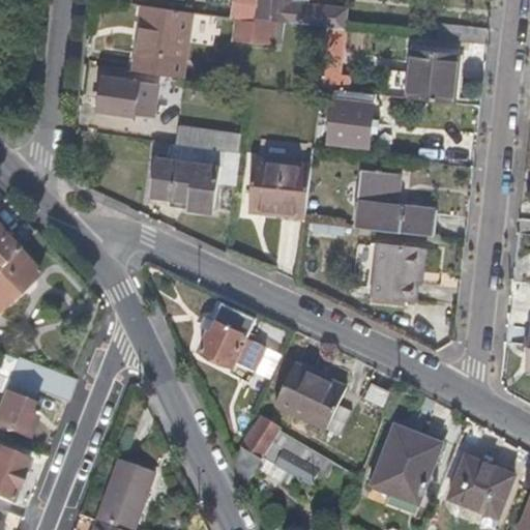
[(310,0),(255,0),(255,5),(253,18),(271,21),(291,23),(298,24),(326,27),(342,29),(343,29),(345,10),(308,5),(310,0)]
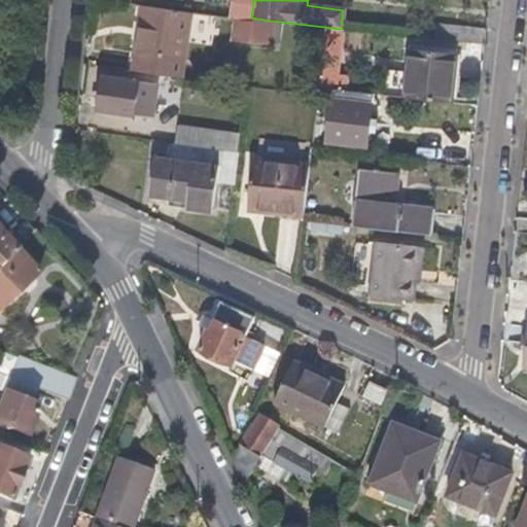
[(133,69),(141,4),(133,3),(125,68),(133,69)]
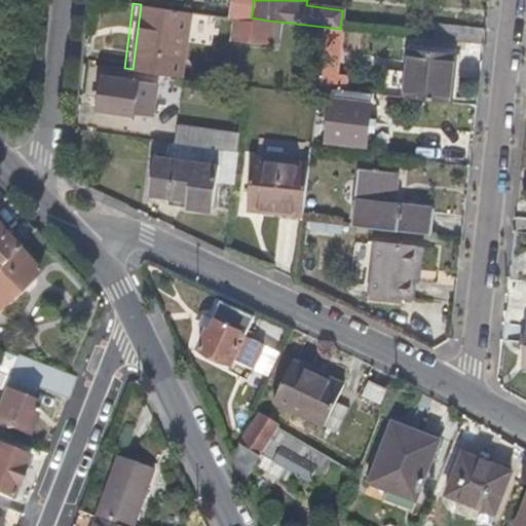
[(181,76),(189,10),(141,4),(133,69),(181,76)]
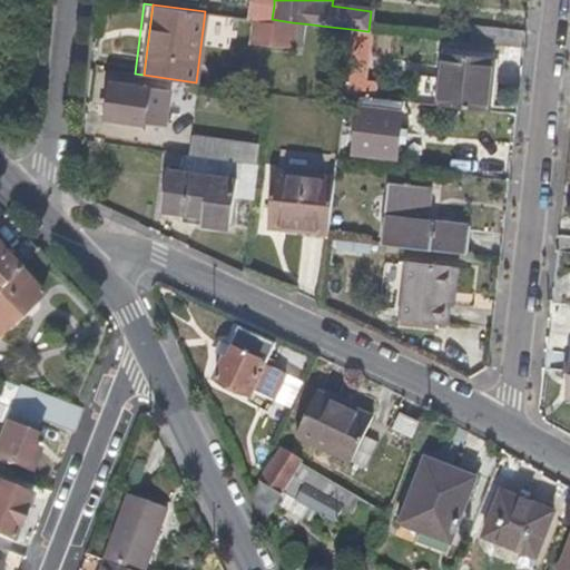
[(290,46),(292,31),(292,22),(272,19),(253,19),(253,22),(249,41),(290,46)]
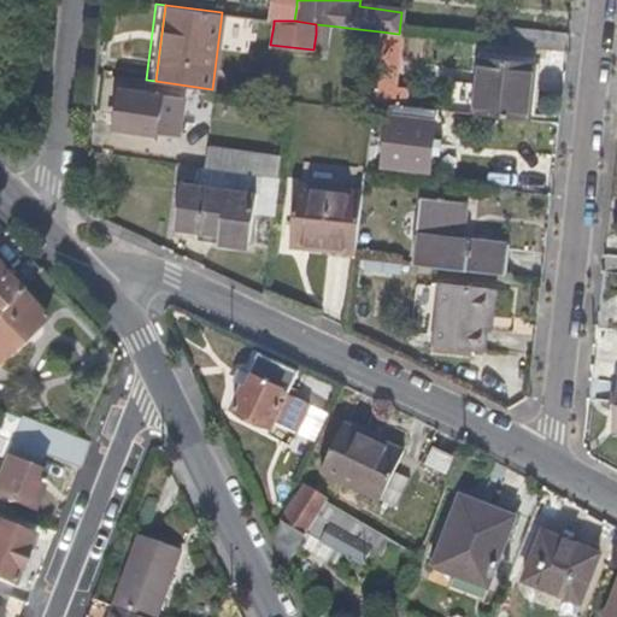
[(338,37),(339,27),(316,24),(316,34),(338,37)]
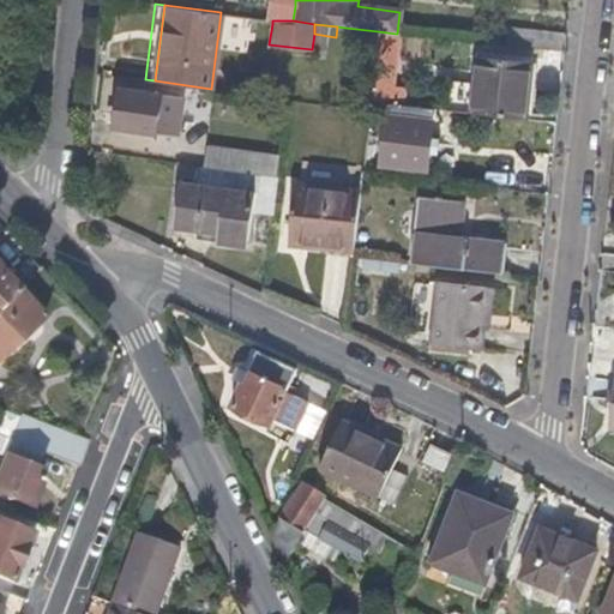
[(561,50),(563,32),(507,26),(505,44),(541,49),(561,50)]
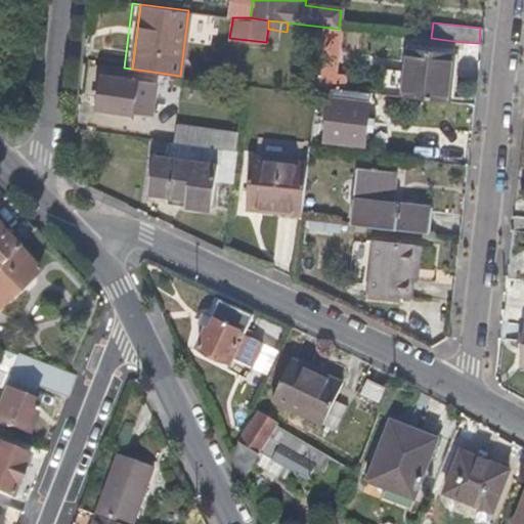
[(333,75),(338,29),(322,27),(316,87),(342,90),(343,77),(333,75)]
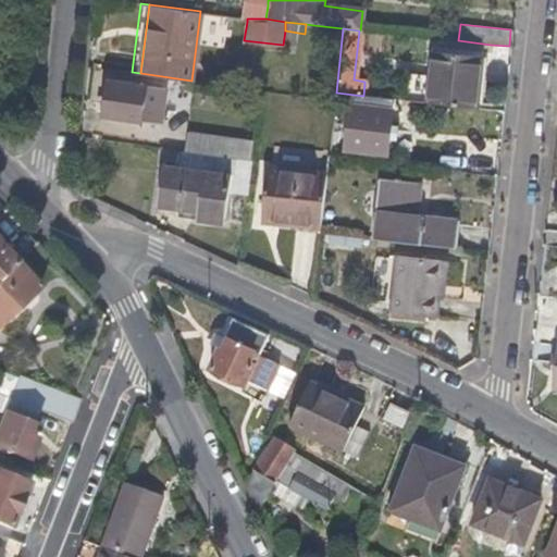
[(475,108),(481,58),(432,53),(431,75),(428,102),(475,108)]
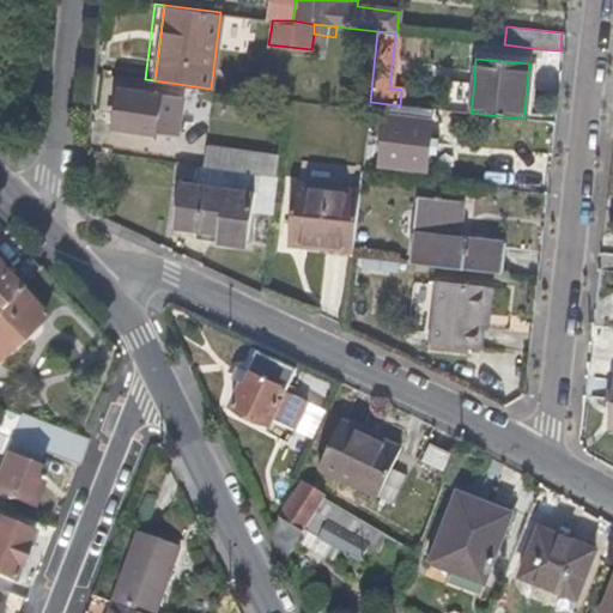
[(278,93),(280,82),(269,82),(268,92),(278,93)]
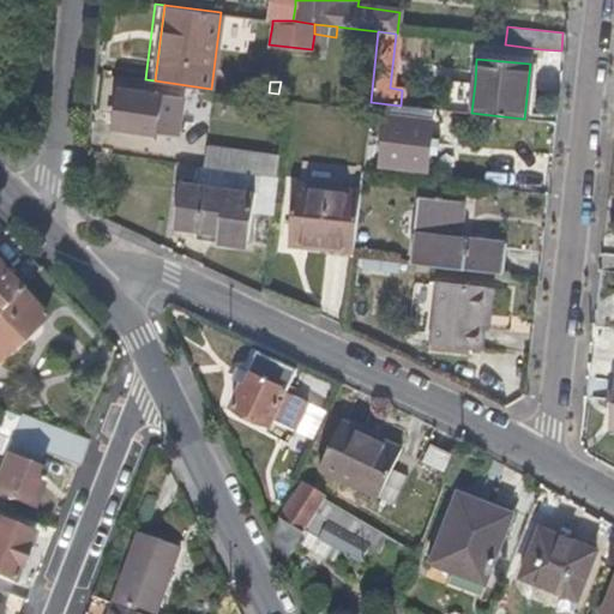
[(160,116),(163,96),(119,89),(114,128),(173,137),(175,120),(160,116)]
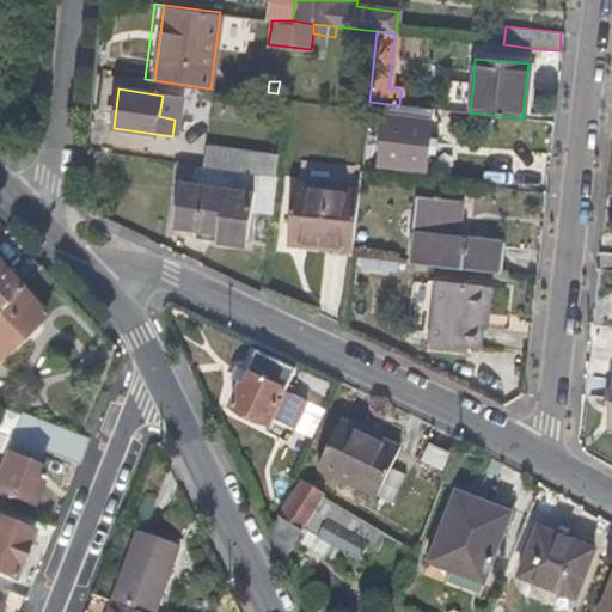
[(424,169),(429,123),(385,117),(379,163),(424,169)]
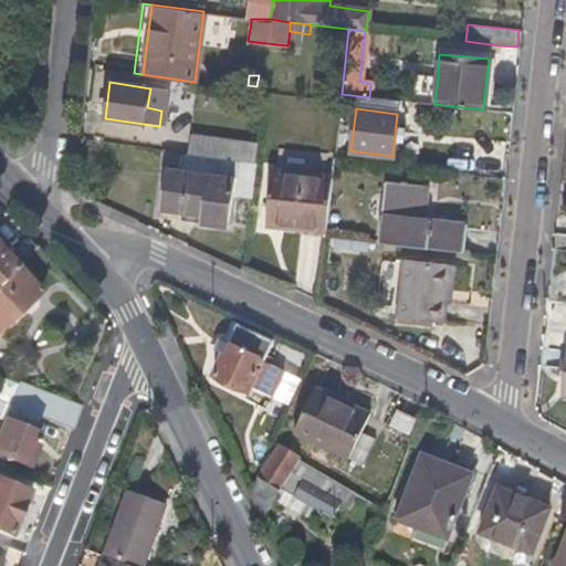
[(257,161),(259,143),(196,135),(192,153),(257,161)]
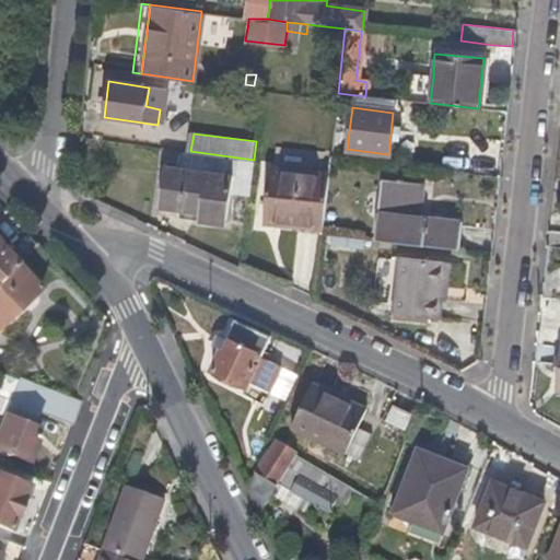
[(222,219),(228,168),(164,162),(160,205),(200,209),(200,217),(222,219)]
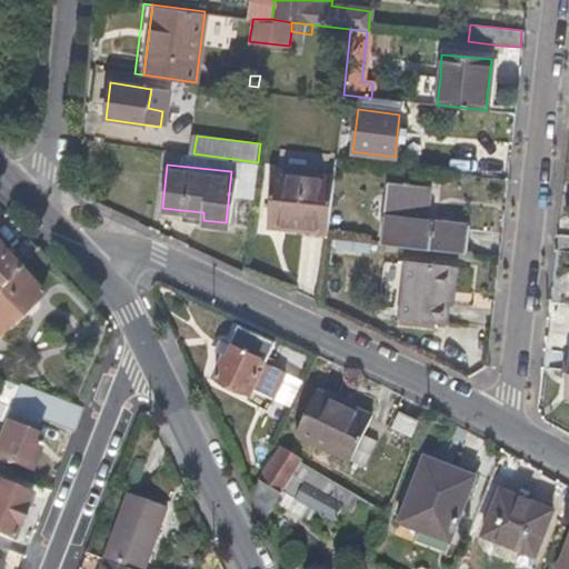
[(328,231),(333,179),(273,175),(269,230),(291,232),(292,227),(328,231)]
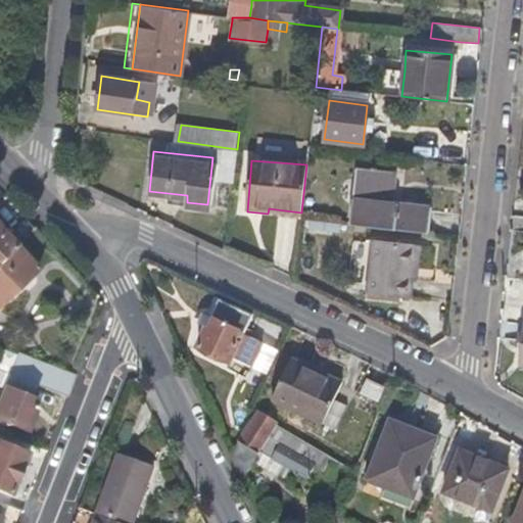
[(429,234),(431,206),(388,201),(391,171),(358,167),(351,226),(429,234)]
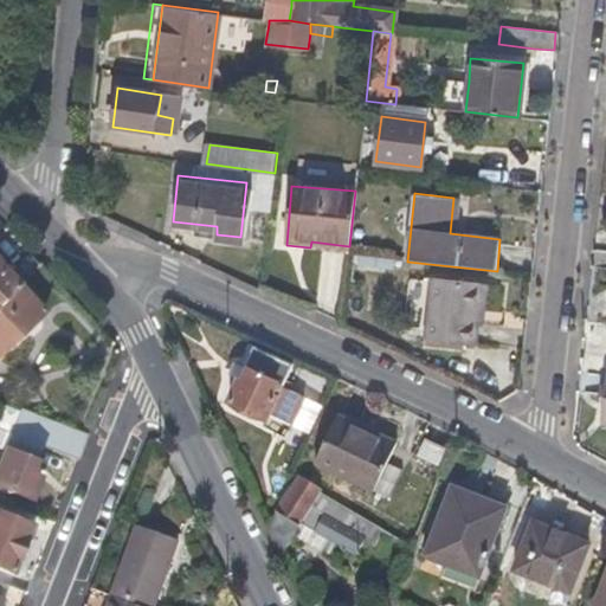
[(349,256),(349,246),(311,242),(310,247),(311,252),(349,256)]
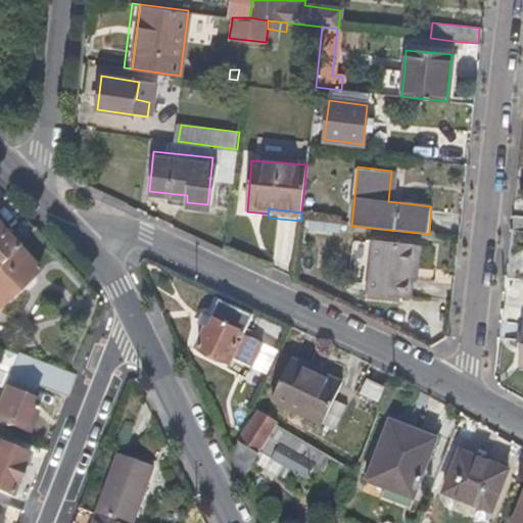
[(0,260),(14,246),(0,231),(0,260)]
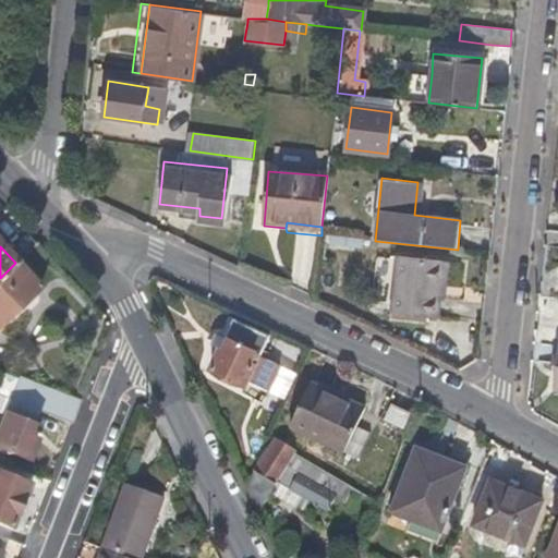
[(437,296),(441,262),(396,256),(390,313),(441,318),(444,296),(437,296)]
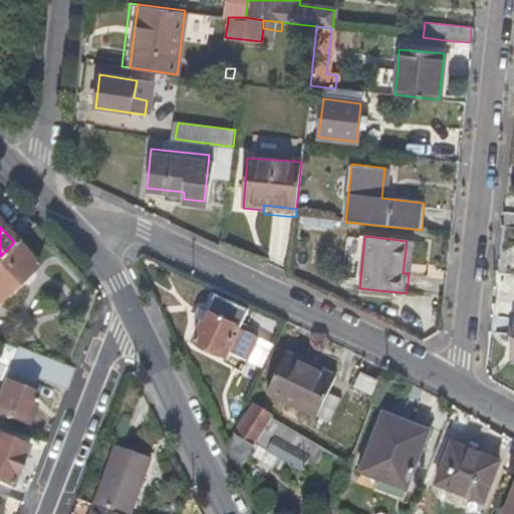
[(0,298),(35,264),(14,242),(0,256),(0,298)]
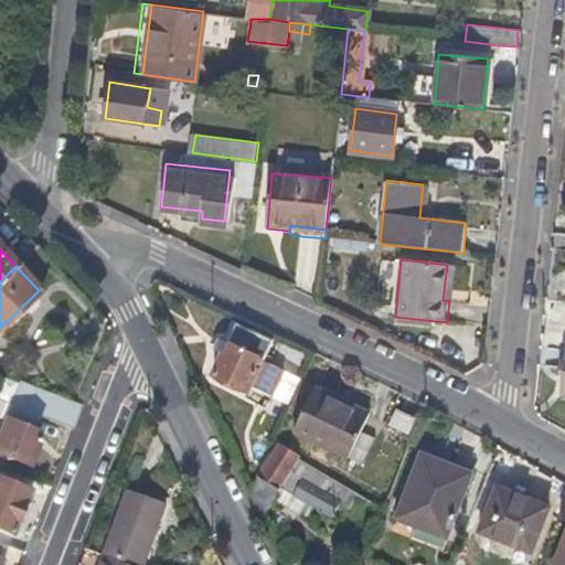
[(251,388),(272,338),(263,334),(259,330),(249,326),(248,327),(236,322),(227,342),(231,342),(226,353),(223,352),(221,355),(213,373),(251,388)]
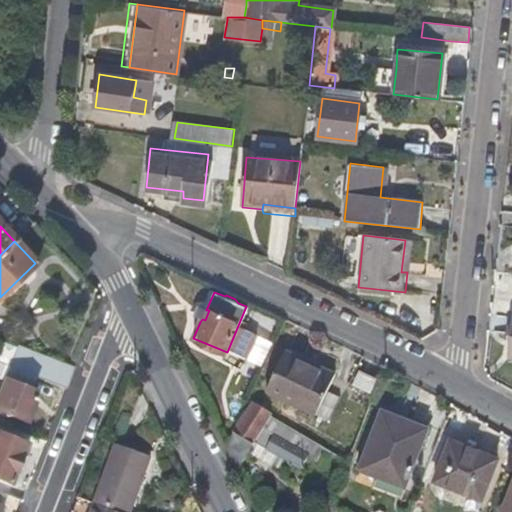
[(73,369),(75,365),(15,344),(7,366),(14,369),(34,376),(46,381),(66,388),(73,369)]
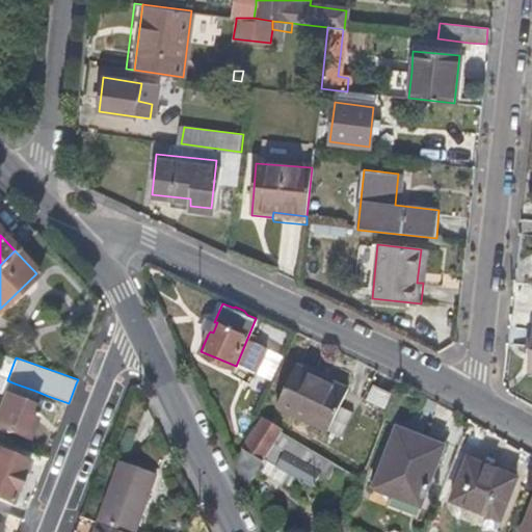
[(315,368),(300,361),(298,366),(314,373),(315,368)]
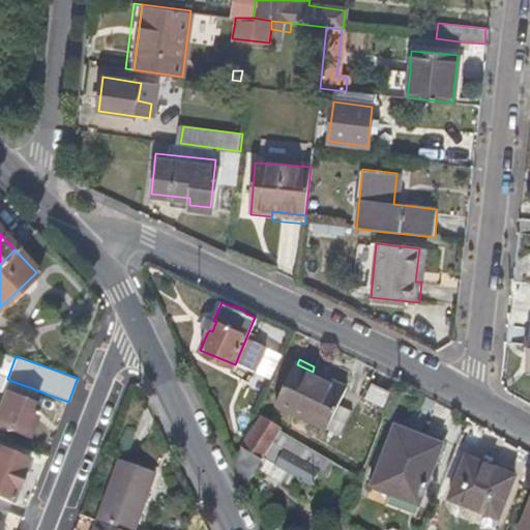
[(326,431),(347,386),(313,372),(297,364),(295,363),(275,407),(326,431)]
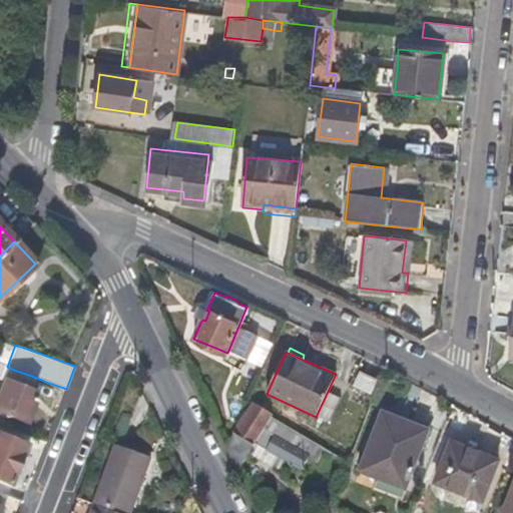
[(29,391),(34,377),(14,370),(7,367),(0,364),(0,379),(2,380),(29,391)]
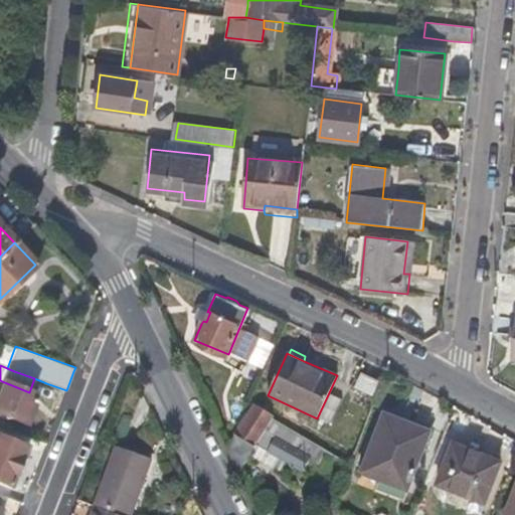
[(372,394),(377,380),(361,373),(356,387),(372,394)]
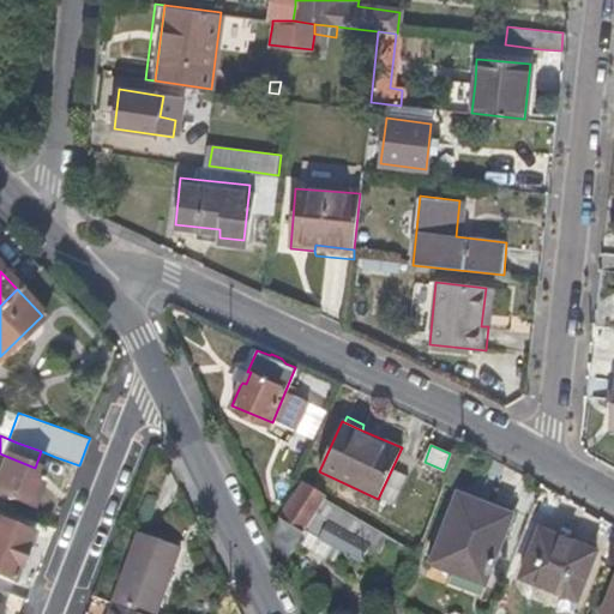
[(38,483),(30,480),(35,468),(2,455),(0,462),(0,492),(7,495),(30,504),(38,483)]
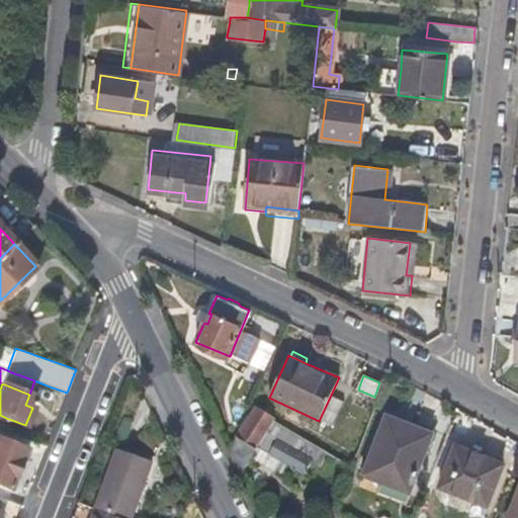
[(335,427),(346,403),(333,398),(321,421),(335,427)]
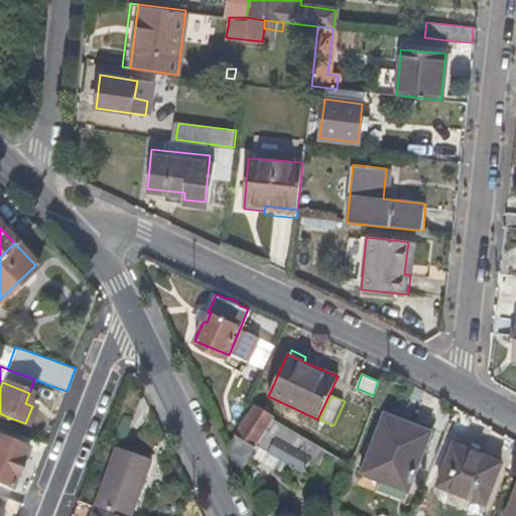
[(258,444),(273,421),(272,419),(253,408),(228,453),(239,477),(251,457),(258,444)]
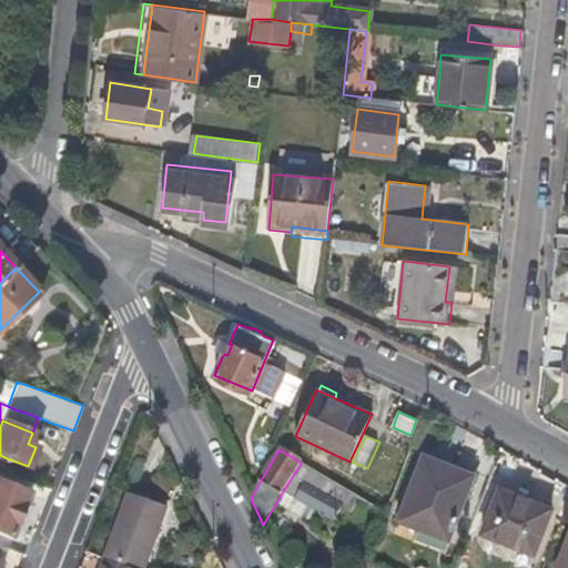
[(453,540),(476,474),(425,452),(399,518),(453,540)]
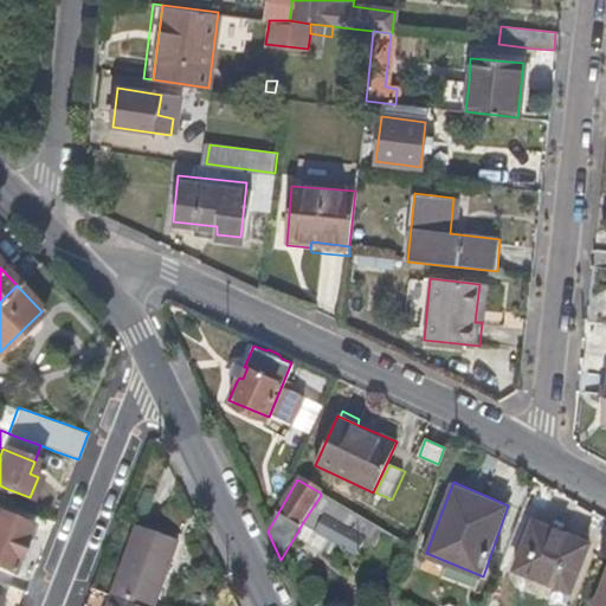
[(379,529),(343,508),(321,495),(303,522),(331,540),(355,554),(365,539),(372,542),(379,529)]
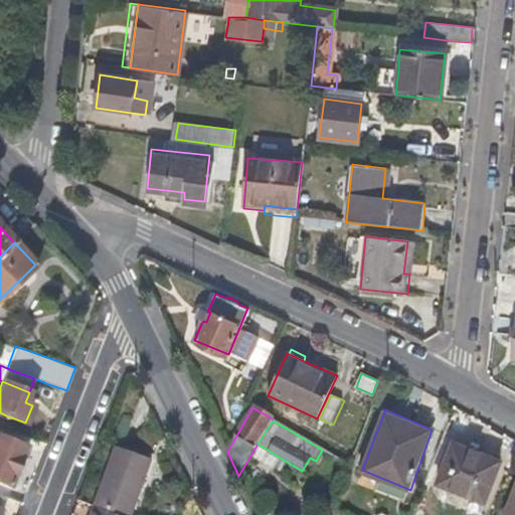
[(10,486),(26,445),(0,434),(0,482),(9,486),(10,486)]
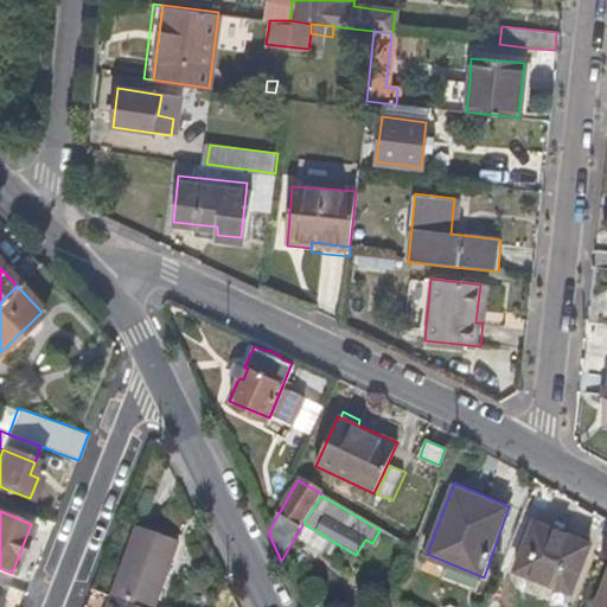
[(332,541),(304,523),(295,537),(325,554),(332,541)]
